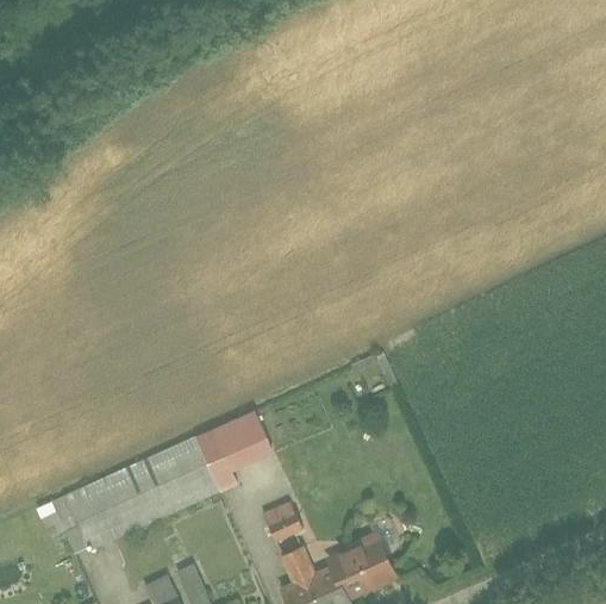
[(214,428),(50,500),(54,506),(73,550),(92,542),(94,548),(239,484),(217,434),(214,428)]
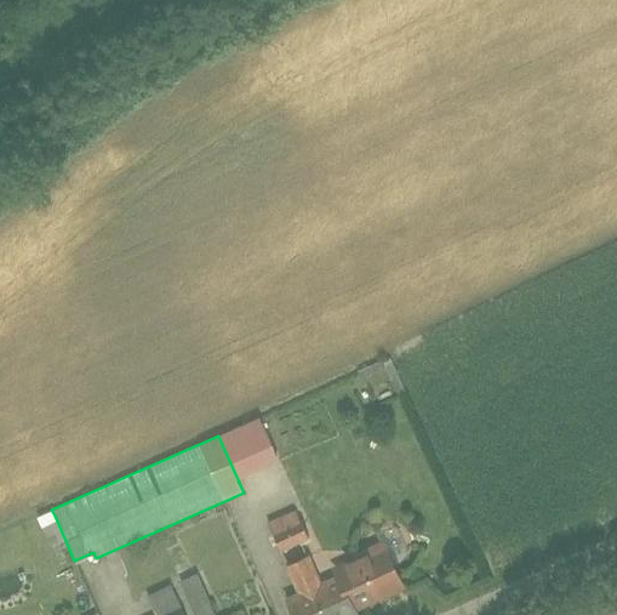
[(268,525),(281,554),(309,542),(296,513),(268,525)]
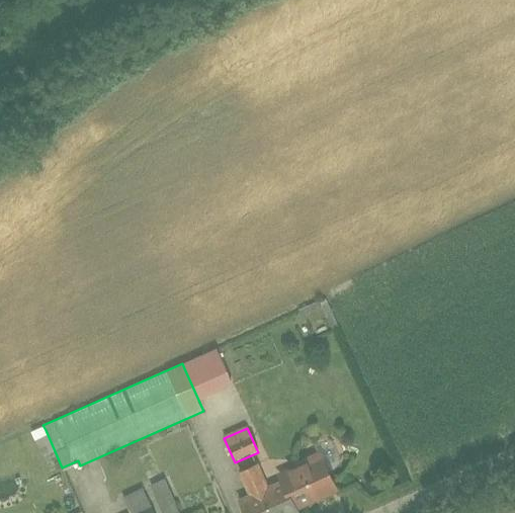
[(239,500),(245,512),(298,512),(297,511),(340,492),(323,453),(273,475),(277,483),(268,487),(258,463),(237,473),(248,496),(239,500)]
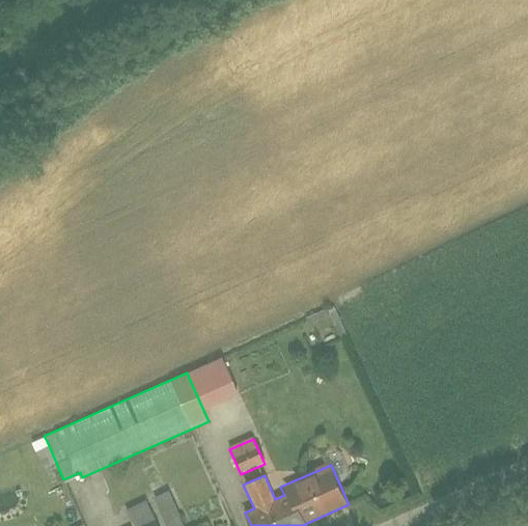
[(0,475),(0,493),(16,488),(9,472),(0,475)]
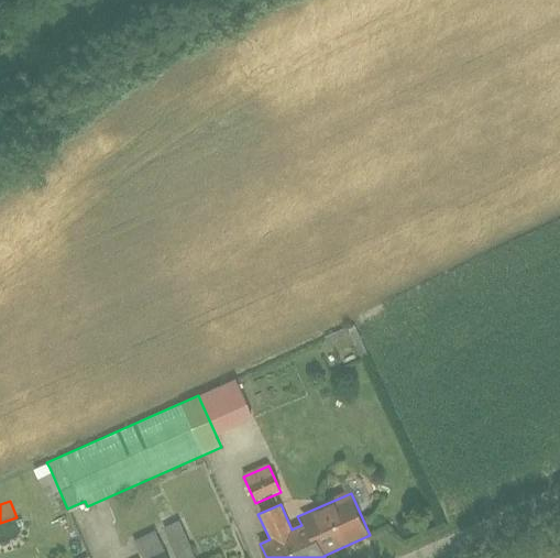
[(198,557),(182,521),(164,528),(177,557),(198,557)]
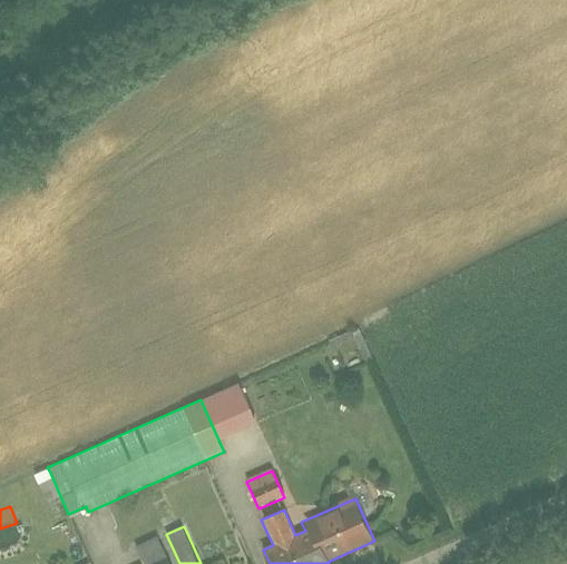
[(173,563),(160,536),(137,547),(144,563),(173,563)]
